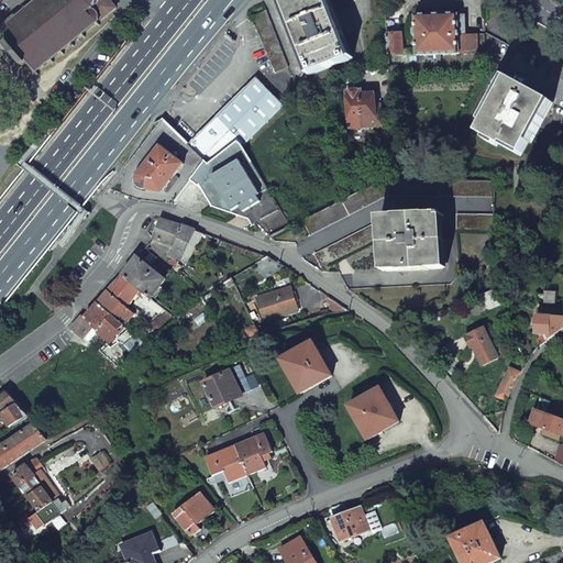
[(36,74),(117,9),(109,0),(39,0),(18,18),(15,15),(0,28),(0,30),(9,42),(8,42),(9,43),(6,45),(23,67),(26,64),(26,65),(28,64),(36,74)]
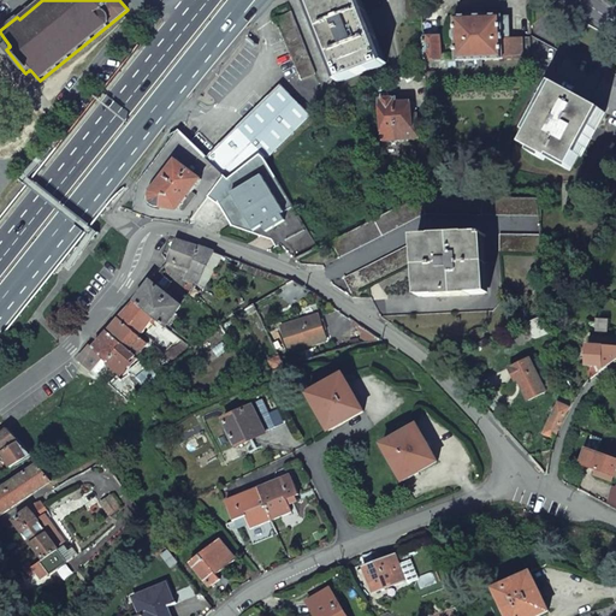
[(384,66),(357,0),(321,0),(311,5),(341,82),(384,66)]
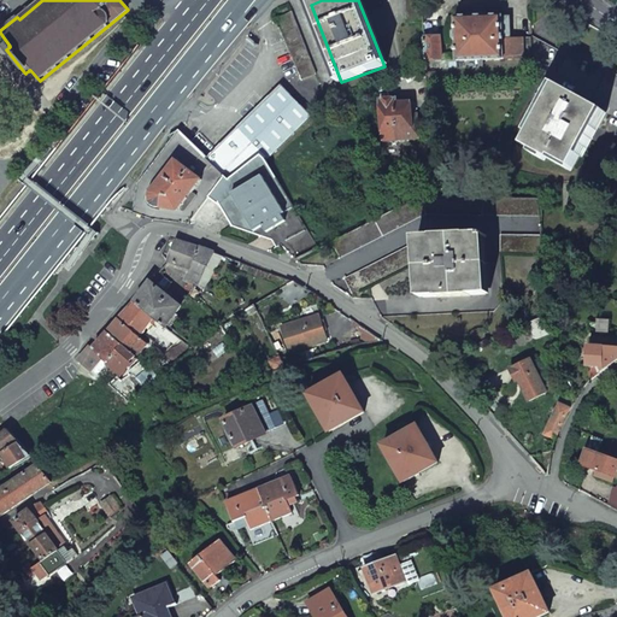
[(292,12),(275,21),(301,80),(316,75),(292,12)]
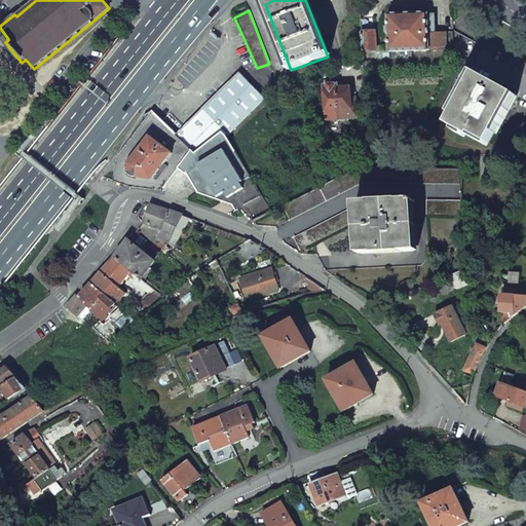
[(435,33),(435,14),(428,14),(387,15),(389,52),(429,51),(428,33),(435,33)]
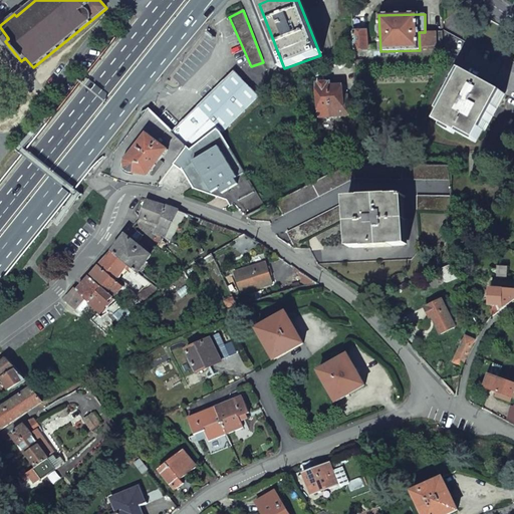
[(513,62),(469,38),(466,43),(443,31),(443,49),(444,61),(465,72),(503,93),(496,104),(513,113),(513,62)]
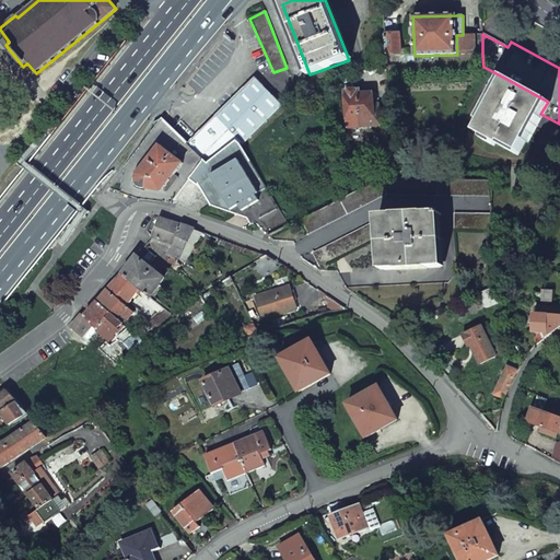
[(400,35),(385,35),(386,55),(400,55),(400,35)]
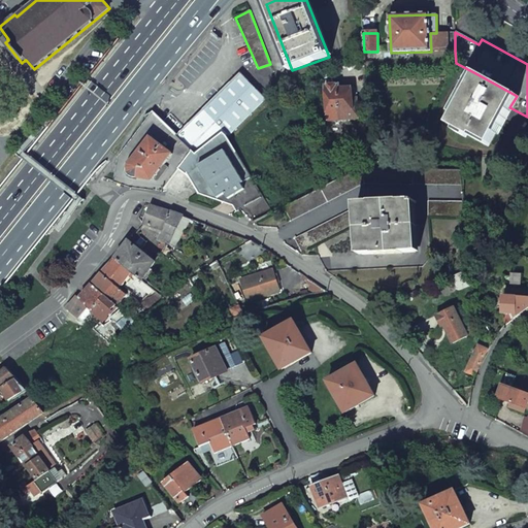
[(448,51),(448,33),(436,33),(430,33),(431,52),(448,51)]
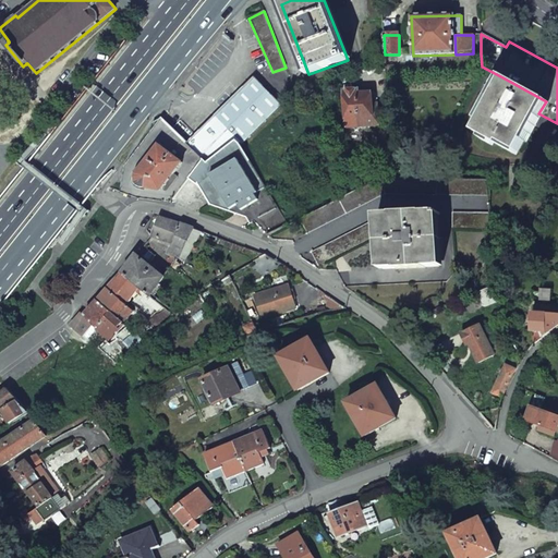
[(235,141),(240,145),(281,105),(254,77),(204,125),(206,126),(214,119),(235,141)]
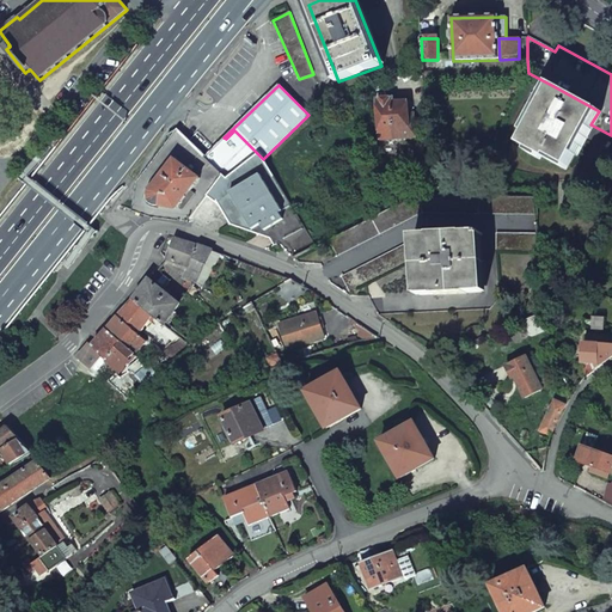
[(599,111),(554,86),(520,146),(546,160),(549,157),(568,167),(591,124),(599,111)]
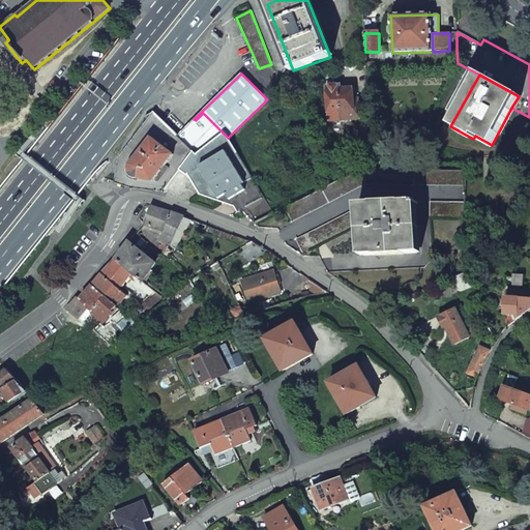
[(326,86),(329,121),(359,119),(358,105),(354,105),(352,88),(341,89),(341,85),(326,86)]
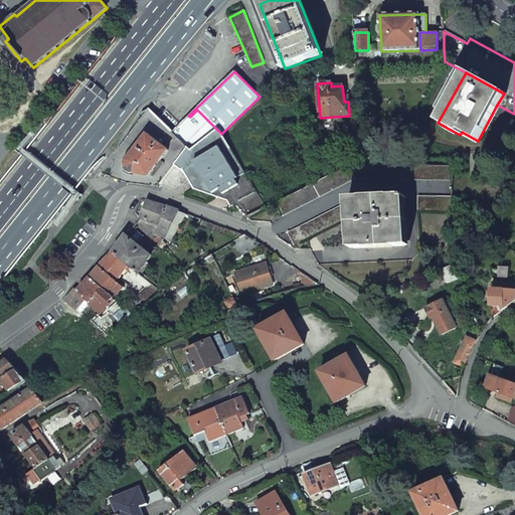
[(187,148),(190,150),(217,130),(197,110),(190,117),(188,116),(176,128),(171,133),(187,148)]
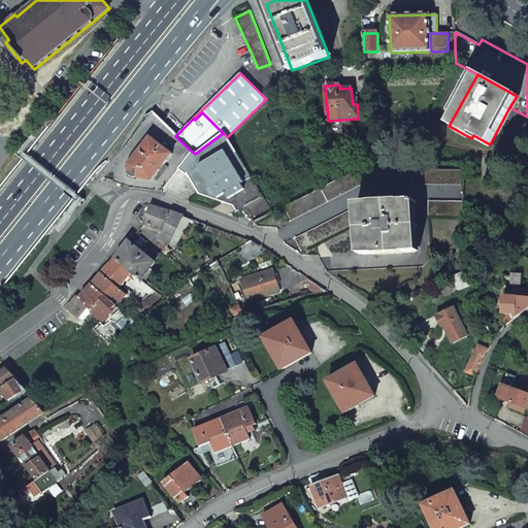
[(223,133),(195,154),(199,158),(227,137),(223,133)]
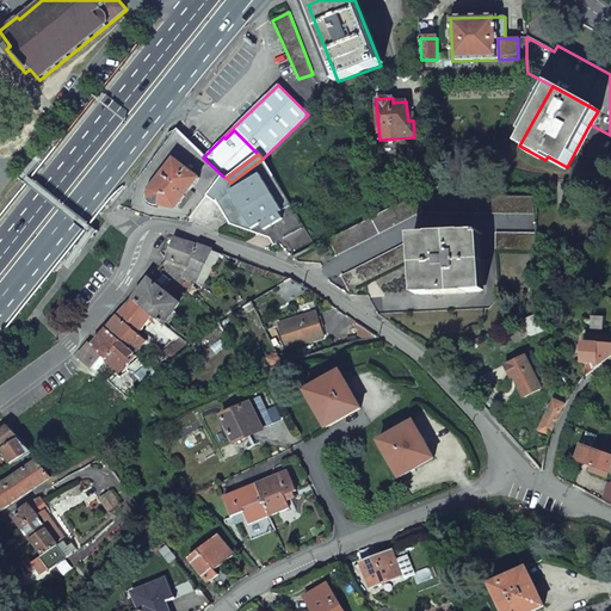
[(199,178),(173,159),(150,192),(149,195),(149,199),(150,203),(152,205),(155,207),(176,210),(199,178)]
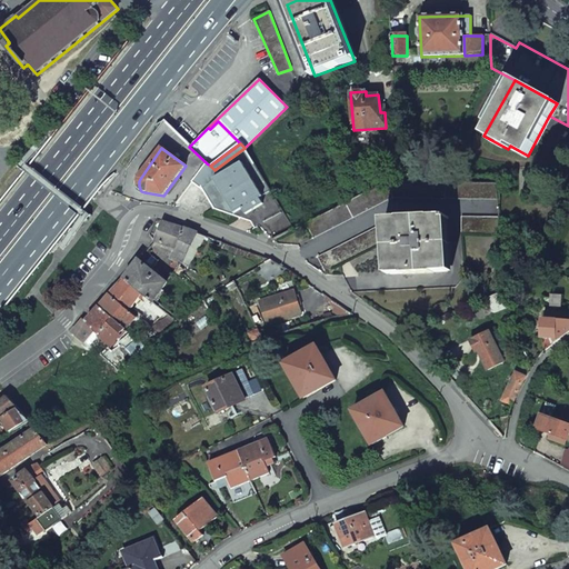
[(207,163),(192,182),(205,191),(215,209),(251,222),(255,229),(259,226),(265,232),(271,240),(292,229),(246,150),(245,148),(215,170),(210,166),(207,163)]
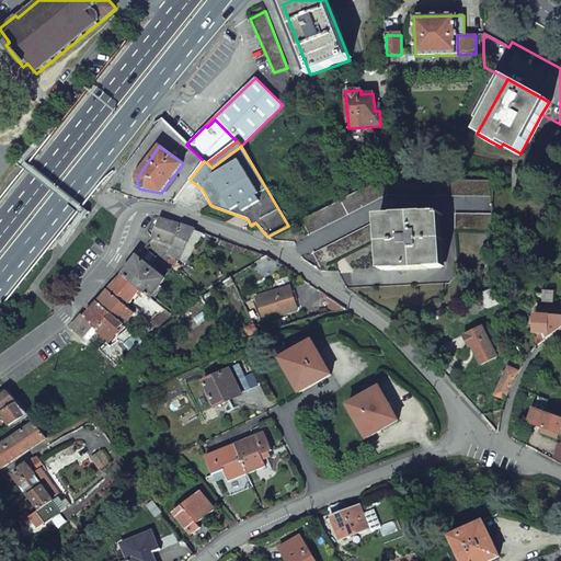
[(491,181),(382,179),(301,219),(309,236),(388,195),(492,197),(491,181)]
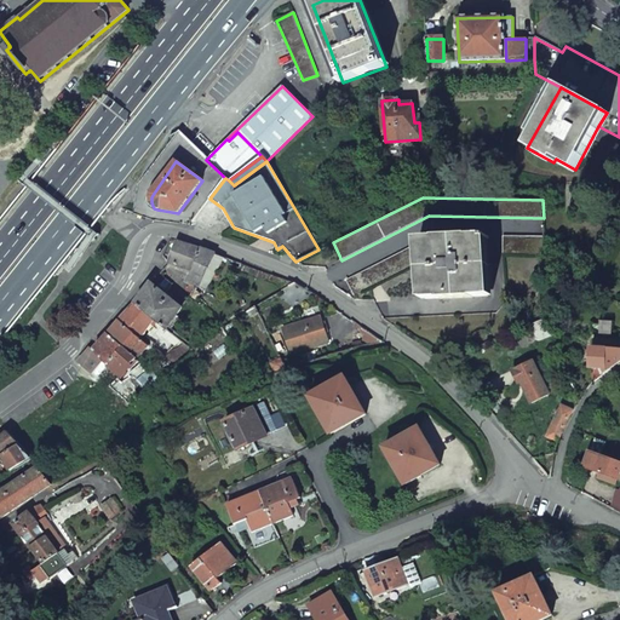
[(488,296),(486,236),(423,240),(425,299),(488,296)]
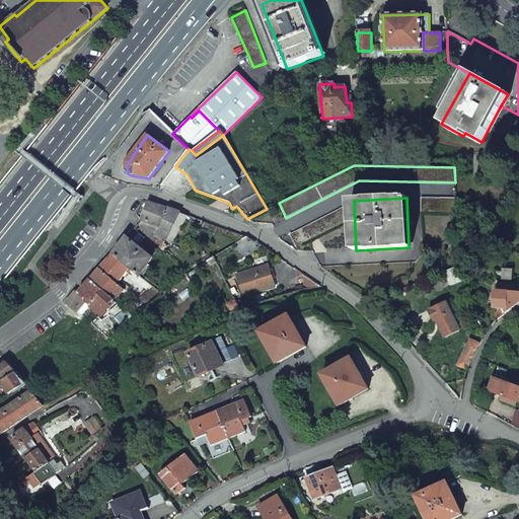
[(457,213),(456,198),(427,198),(427,213),(457,213)]
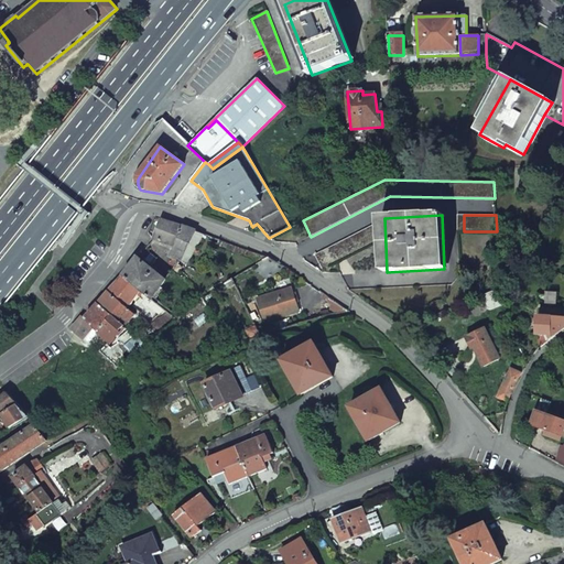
[(172,223),(162,218),(158,229),(153,240),(175,247),(183,226),(172,223)]
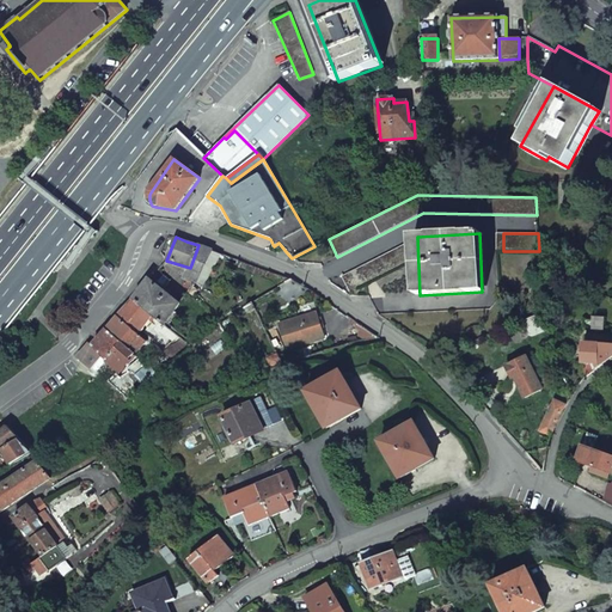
[(414,259),(405,244),(342,277),(342,279),(350,293),(414,259)]
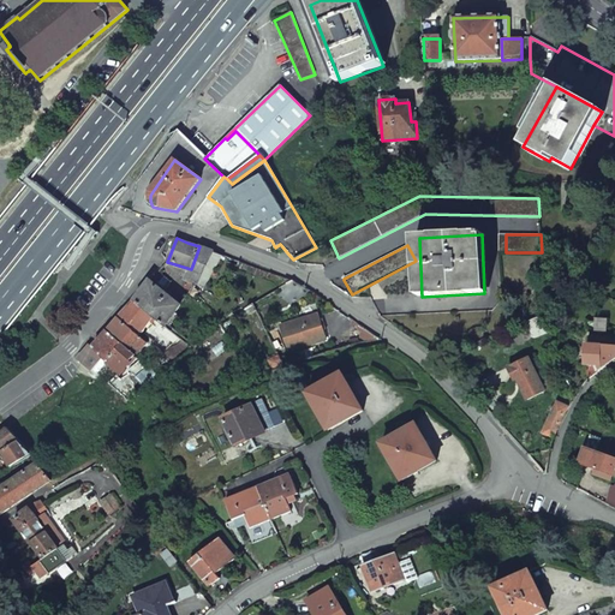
[(214,252),(214,251),(199,246),(191,269),(186,278),(190,280),(197,284),(199,285),(214,252)]
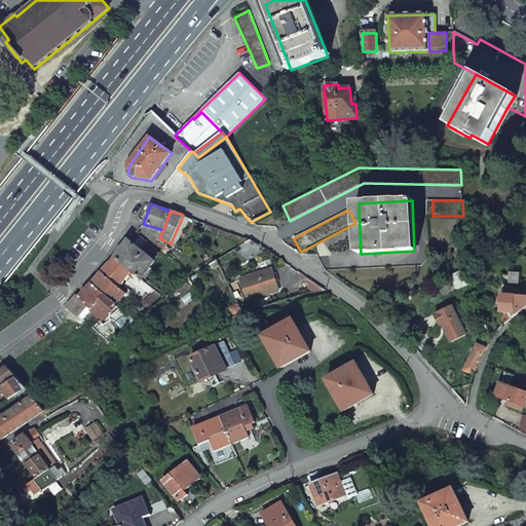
[(154,261),(128,239),(115,258),(132,271),(142,279),(154,261)]
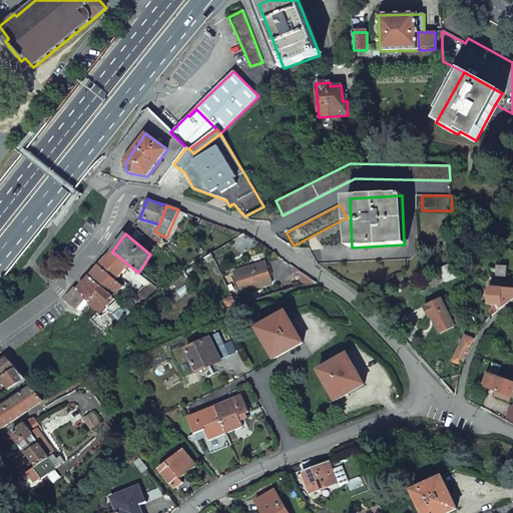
[(164,236),(158,233),(154,240),(159,243),(164,236)]
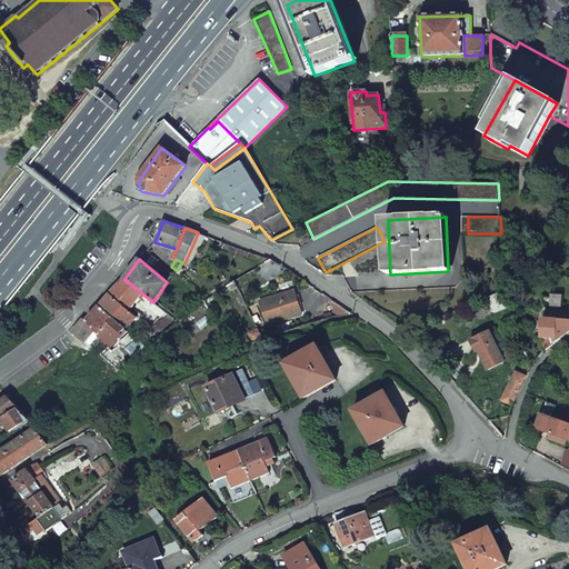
[(275,288),(289,270),(271,260),(255,270),(275,288)]
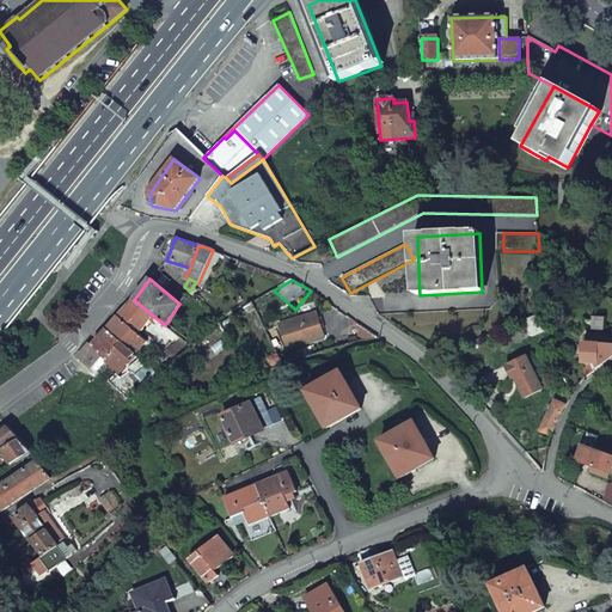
[(141,330),(153,316),(134,300),(118,318),(139,334),(141,330)]
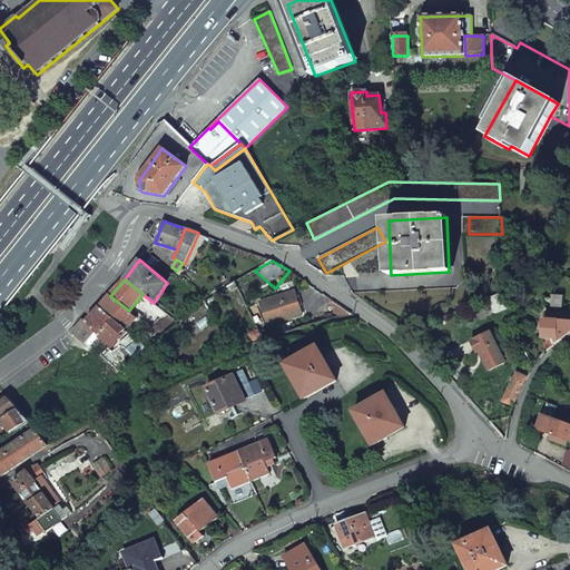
[(237,290),(234,283),(227,286),(231,294),(237,290)]
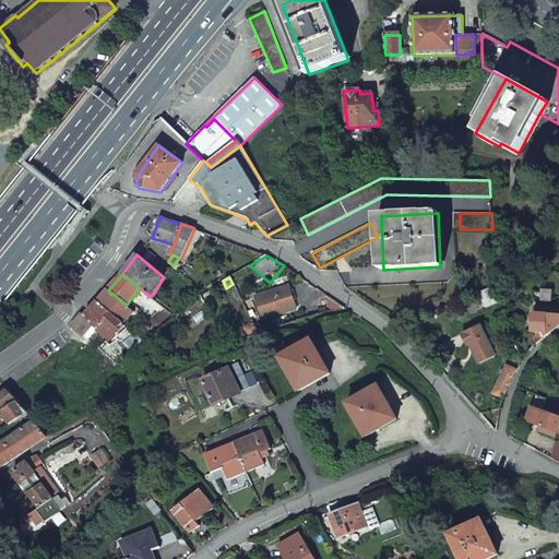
[(289,286),(256,296),(262,319),(296,308),(294,300),(290,292),(289,286)]
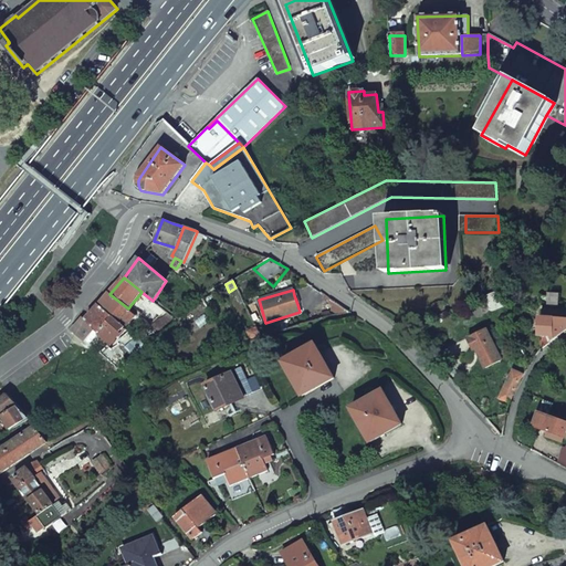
[(501,297),(494,292),(483,296),(491,313),(507,306),(501,297)]
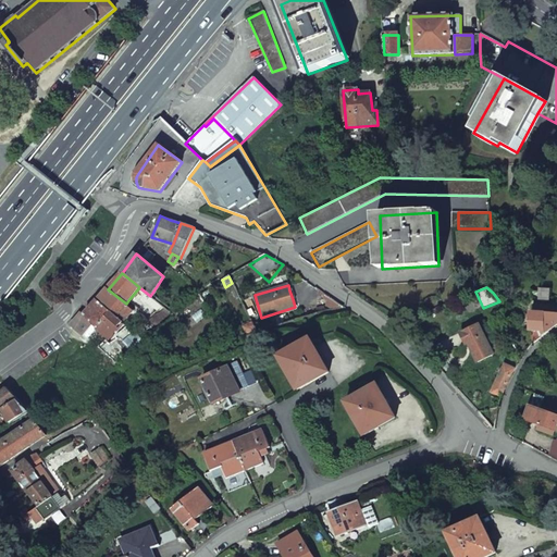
[(97,327),(111,312),(123,322),(134,310),(126,304),(108,289),(94,305),(84,316),(94,324),(97,327)]
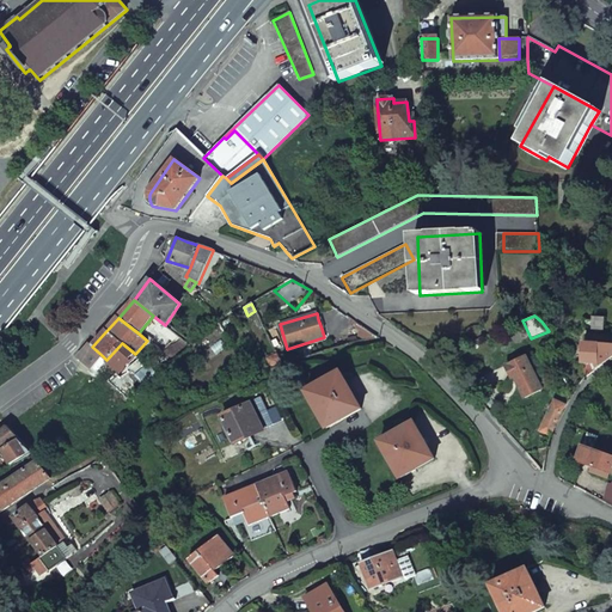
[(378,337),(355,322),(352,326),(371,340),(378,337)]
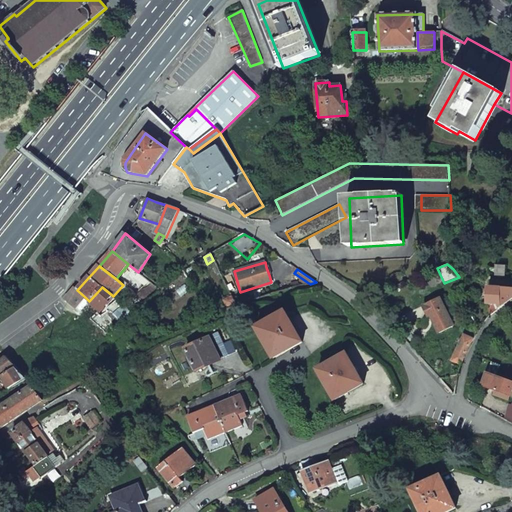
[(135,277),(144,285),(148,281),(138,272),(135,277)]
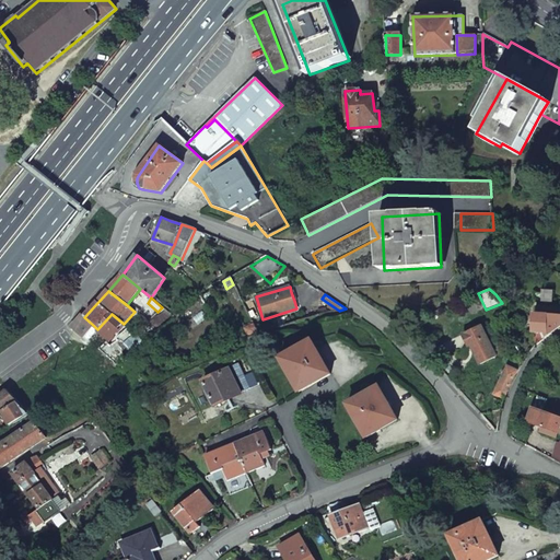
[(555,300),(539,298),(538,303),(553,306),(555,306),(555,300)]
